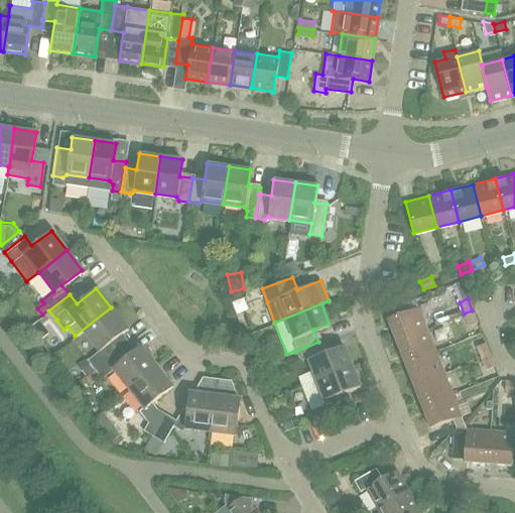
[(388,318),(396,341),(426,329),(417,306),(388,318)]
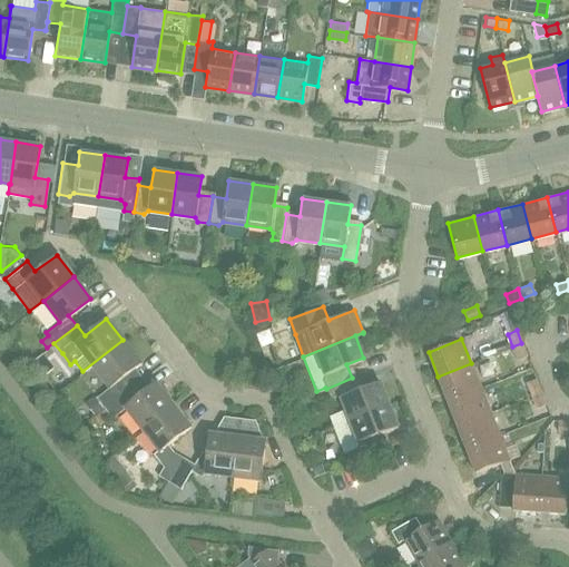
[(96,396),(104,407),(127,389),(119,379),(140,362),(123,340),(82,371),(84,372),(92,364),(109,385),(96,396)]
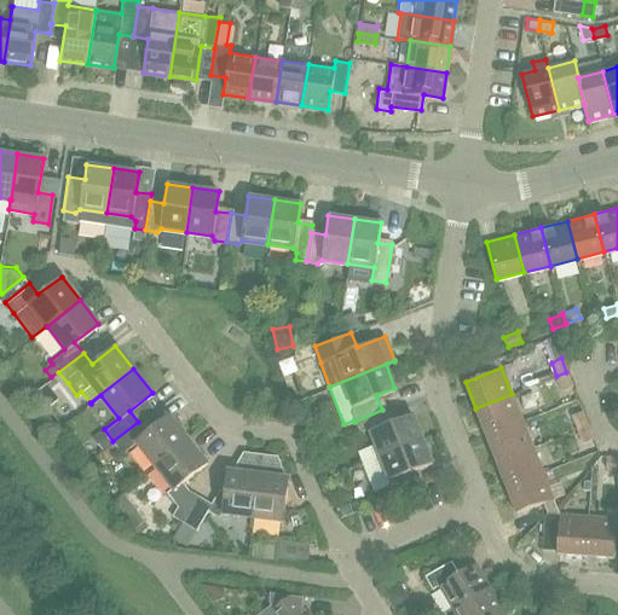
[(572,386),(566,372),(556,376),(561,389),(572,386)]
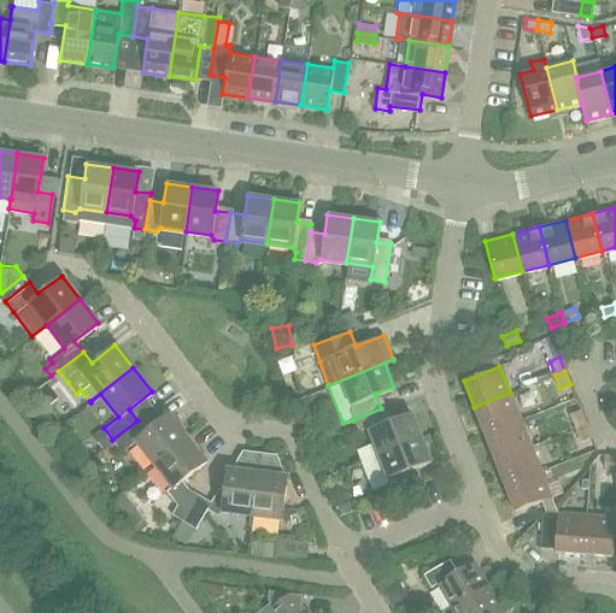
[(474,407),(485,432),(520,418),(510,393),(474,407)]
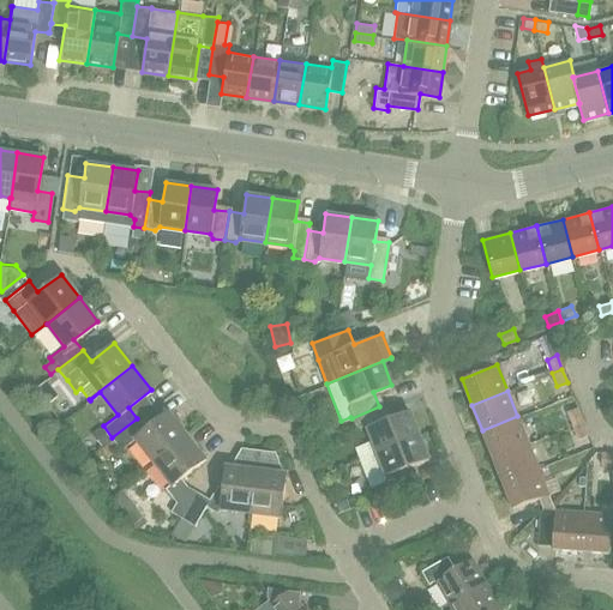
[(367,427),(372,439),(354,446),(359,458),(419,434),(409,410),(391,417),(388,409),(380,411),(379,406),(352,418),(355,428),(361,426),(367,427)]
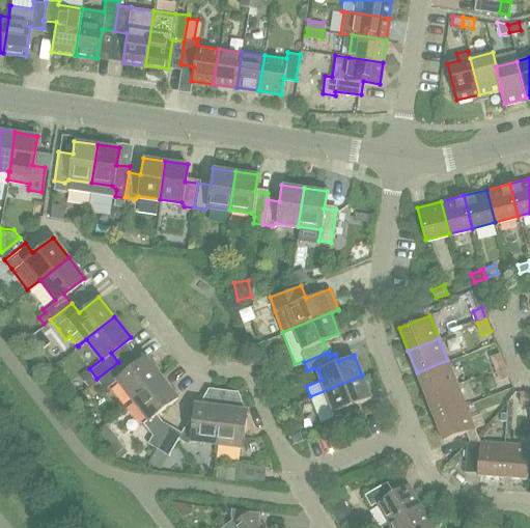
[(499,353),(491,356),(495,367),(503,364),(499,353)]
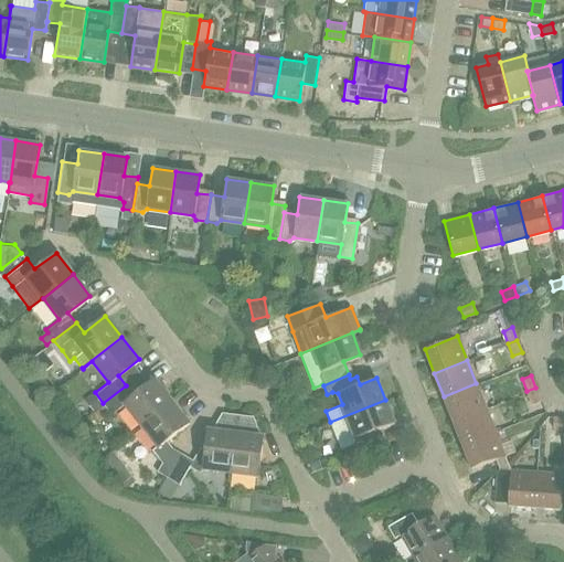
[(125,403),(140,424),(171,400),(155,379),(134,394),(126,385),(103,403),(94,412),(98,419),(109,411),(110,413),(125,403)]
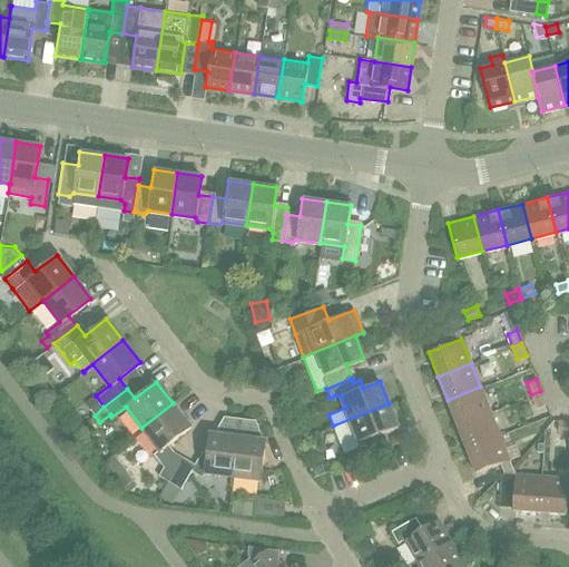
[(448,400),(457,423),(490,411),(480,387),(448,400)]
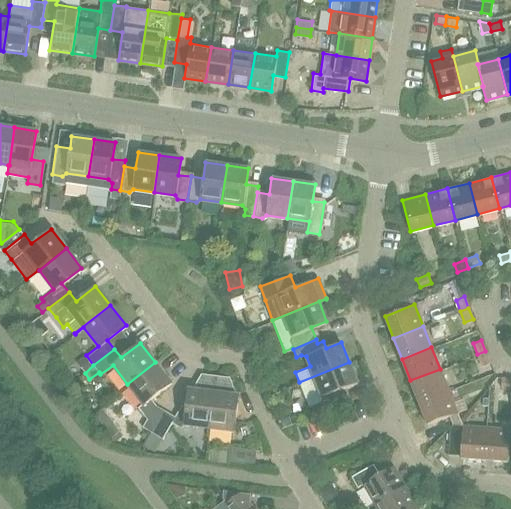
[(490,362),(485,351),(477,354),(482,366),(490,362)]
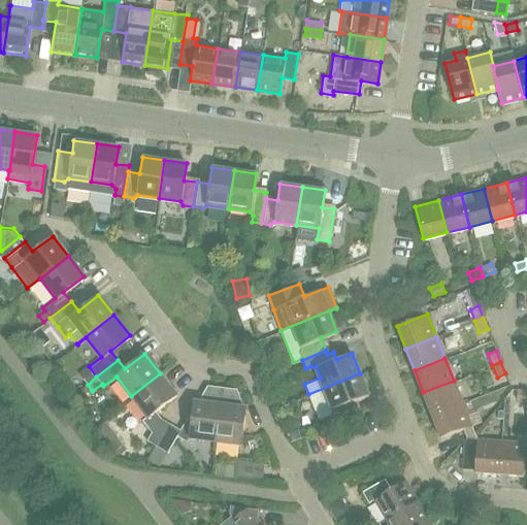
[(78,372),(87,384),(95,376),(87,365),(78,372)]
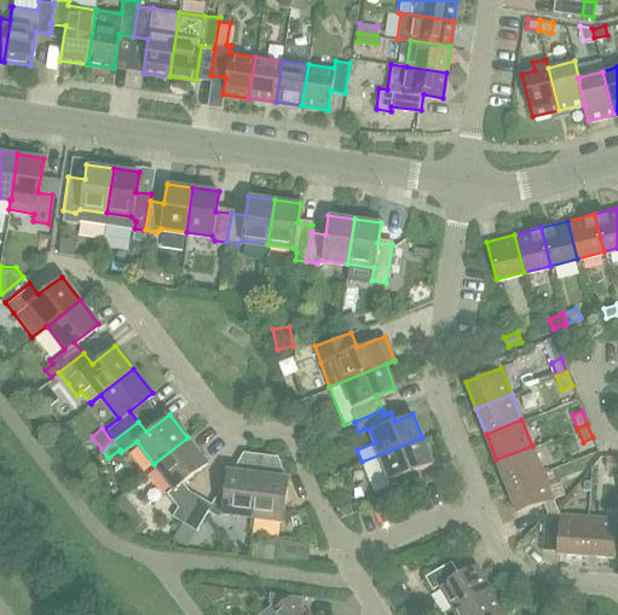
[(154,464),(172,487),(166,491),(177,505),(172,515),(184,522),(200,495),(189,488),(183,480),(206,462),(188,437),(154,464)]
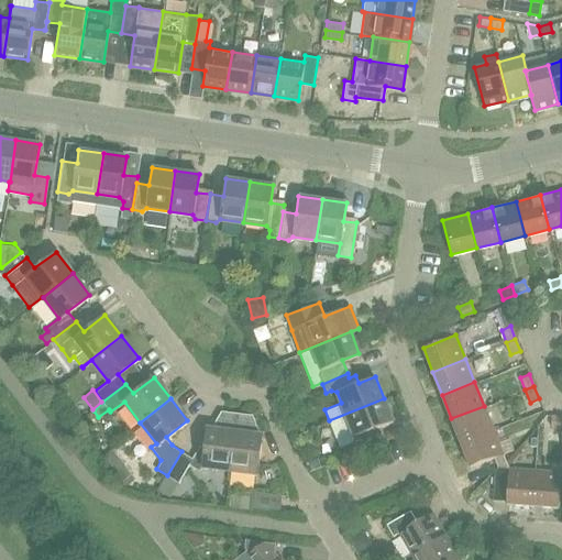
[(356,451),(381,441),(376,427),(393,421),(384,398),(329,420),(333,431),(339,446),(352,440),(352,442),(344,446),(348,454),(356,451)]
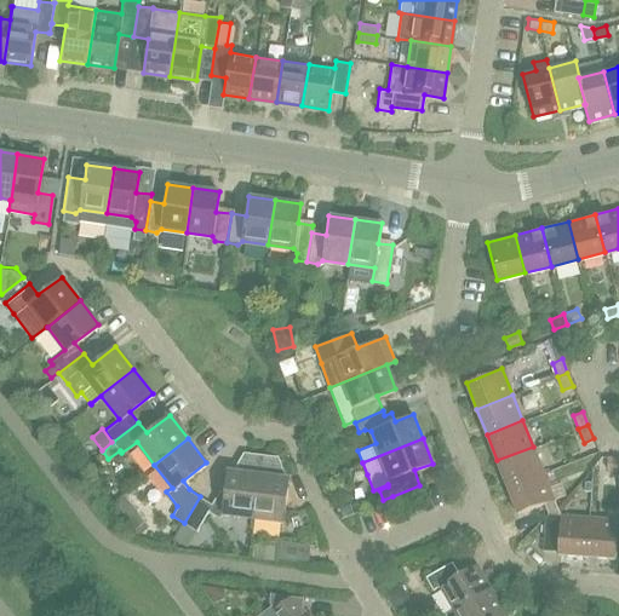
[(497,460),(506,485),(543,472),(533,447),(497,460)]
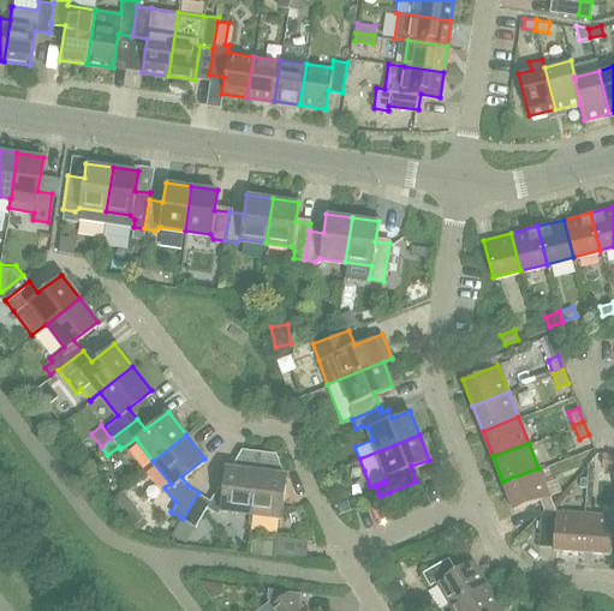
[(221,508),(251,511),(258,451),(242,449),(231,467),(226,467),(221,508)]
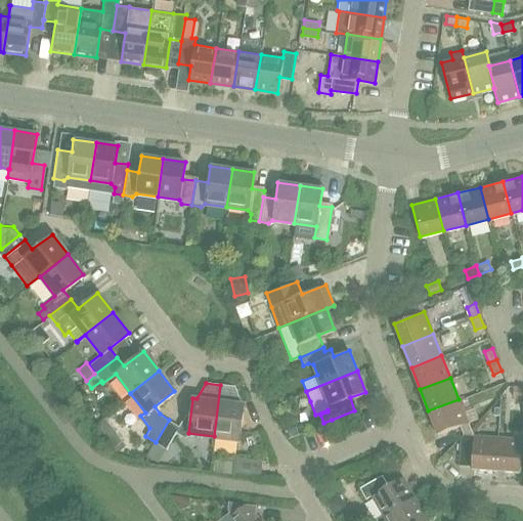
[(243,404),(238,403),(233,386),(220,385),(214,436),(238,439),(243,404)]
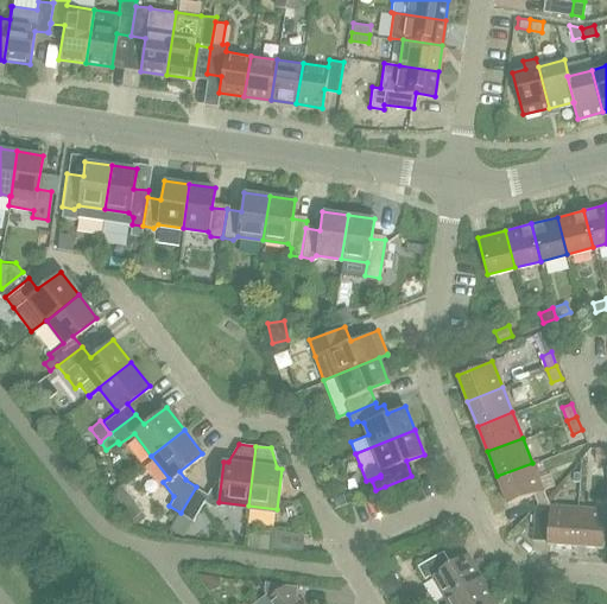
[(606,449),(595,449),(595,459),(606,459),(606,449)]
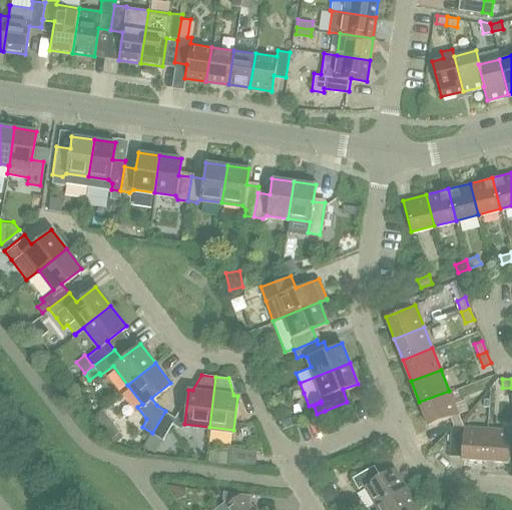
[(458,413),(449,391),(419,402),(428,424),(450,416),(452,423),(461,419),(458,413)]
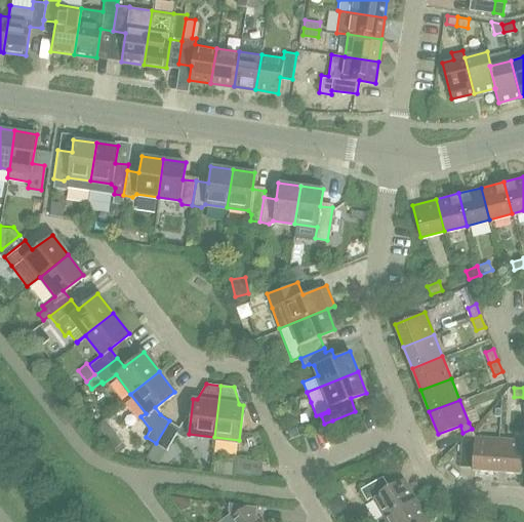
[(156,443),(157,443),(166,449),(179,427),(169,420),(156,443)]
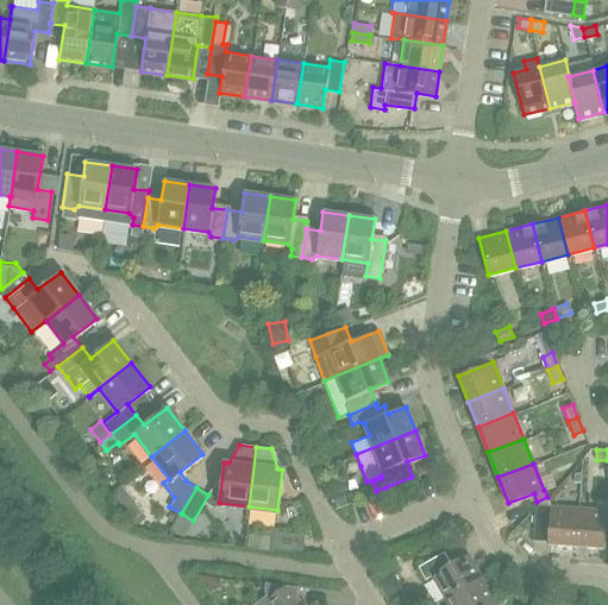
[(533,540),(549,540),(547,543),(576,544),(578,508),(550,505),(547,497),(537,502),(540,508),(536,508),(533,540)]
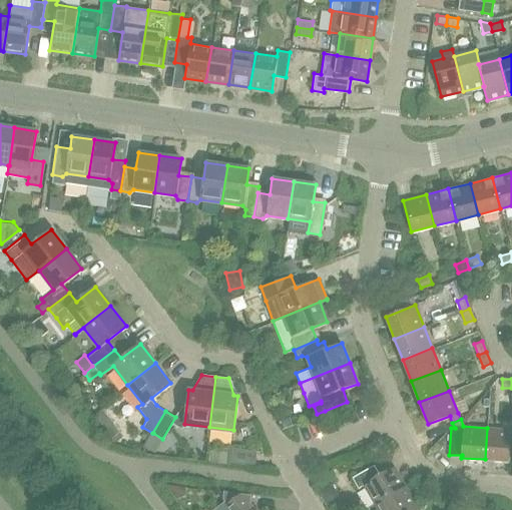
[(105,429),(111,437),(119,430),(114,423),(105,429)]
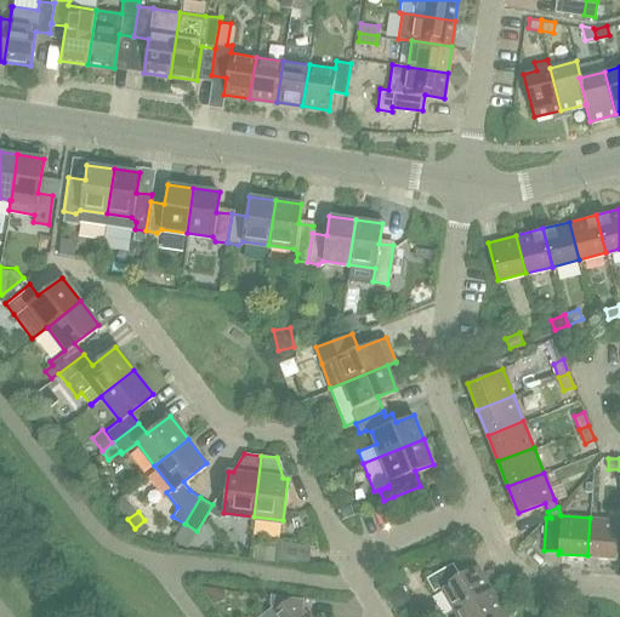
[(615,558),(618,519),(590,518),(587,555),(615,558)]
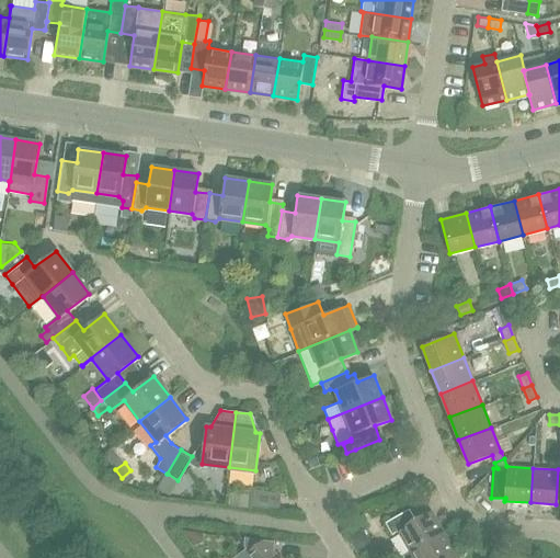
[(252,488),(250,504),(278,509),(281,492),(252,488)]
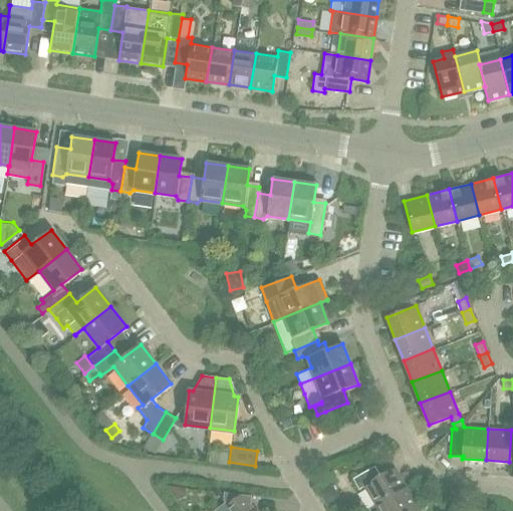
[(357,488),(363,485),(375,504),(406,486),(395,467),(379,475),(374,465),(351,477),(357,488)]
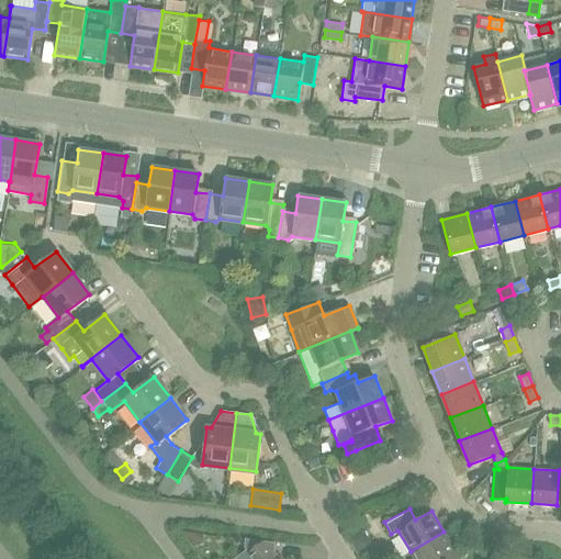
[(348,537),(356,550),(368,545),(369,539),(362,528),(348,537)]
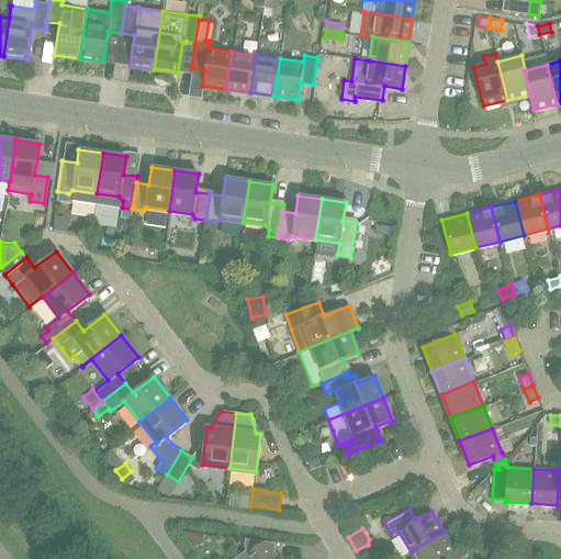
[(411,551),(414,558),(444,558),(456,552),(444,532),(411,551)]
